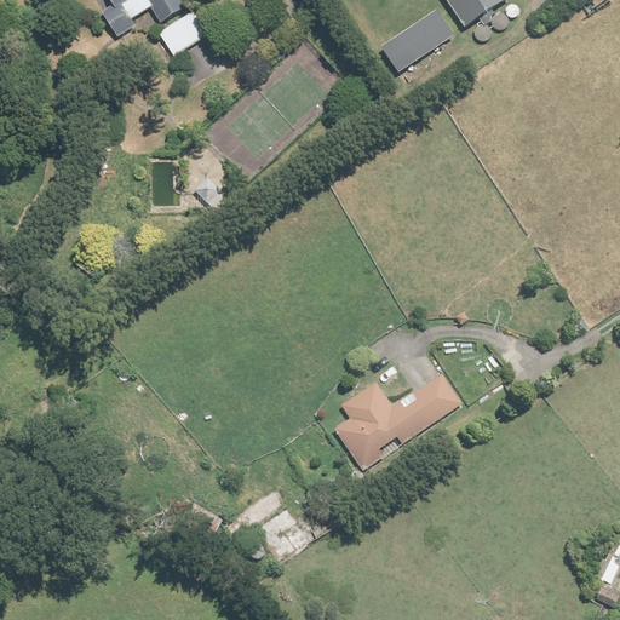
[(105,0),(112,11),(102,16),(109,33),(118,42),(136,30),(132,26),(150,13),(160,29),(173,23),(188,12),(179,0),(105,0)]
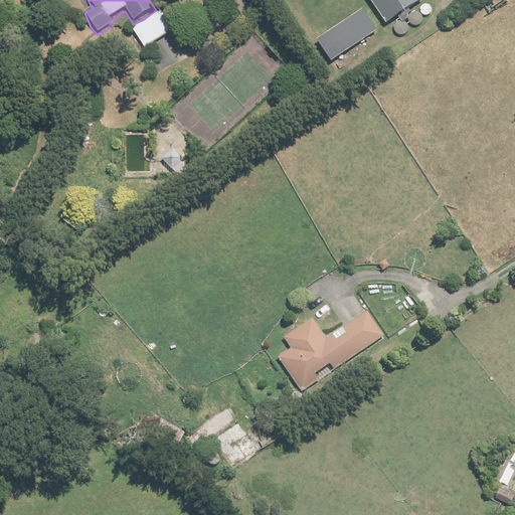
[(372,0),(388,22),(419,0),(372,0)]
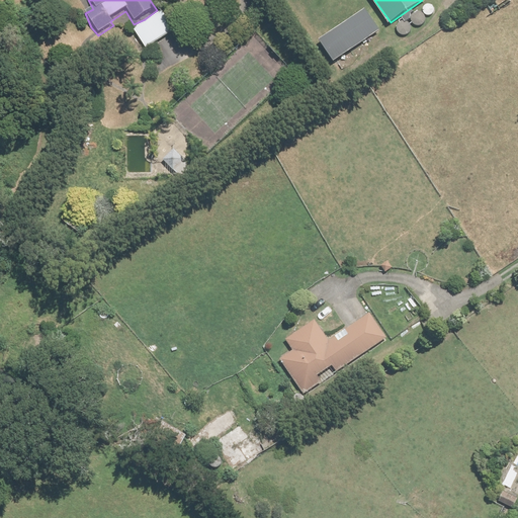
[(367,9),(322,38),(335,59),(379,29),(367,9)]
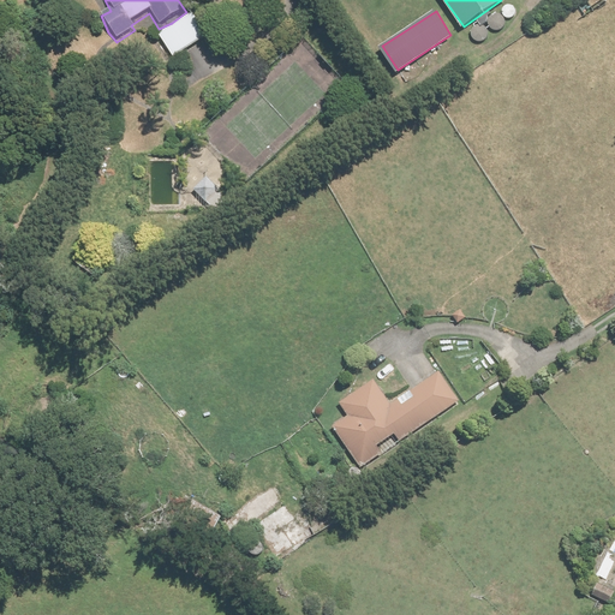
[(193,17),(157,40),(172,63),(208,40),(193,17)]
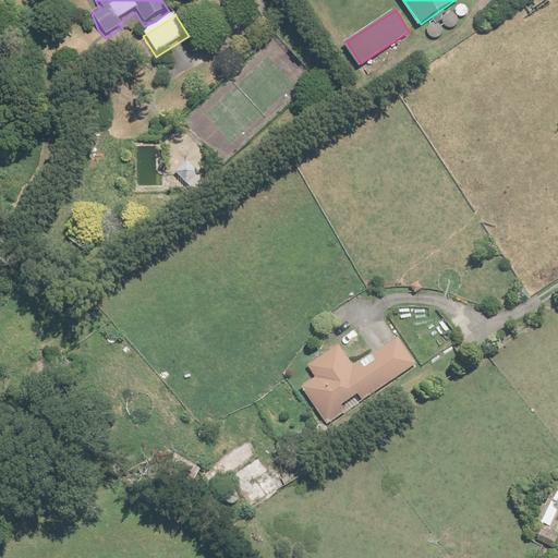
[(187,166),(176,178),(195,196),(207,183),(187,166)]
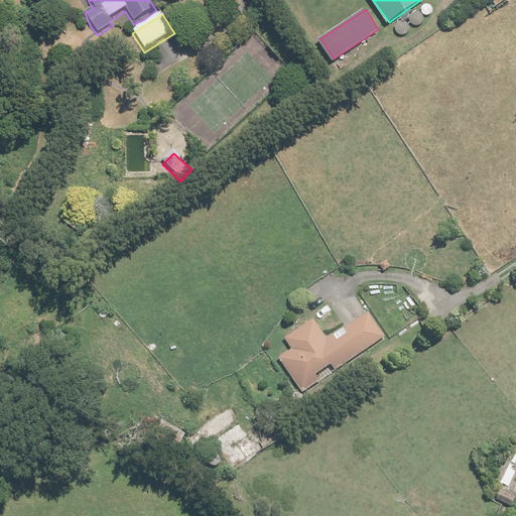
[(386,259),(380,264),(384,270),(391,266),(386,259)]
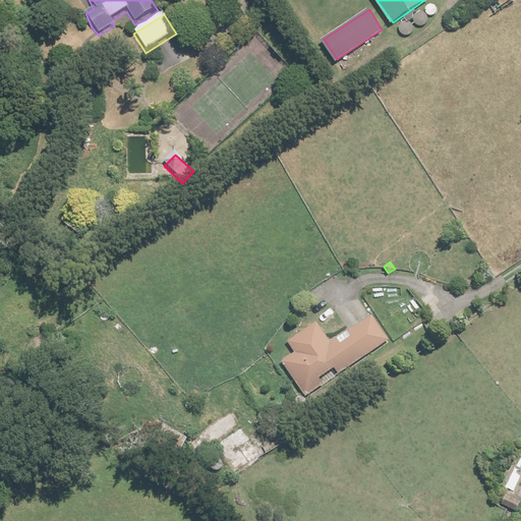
[(294,351),(281,360),(304,396),(389,339),(372,313),(332,341),(316,321),(288,340),(294,351)]
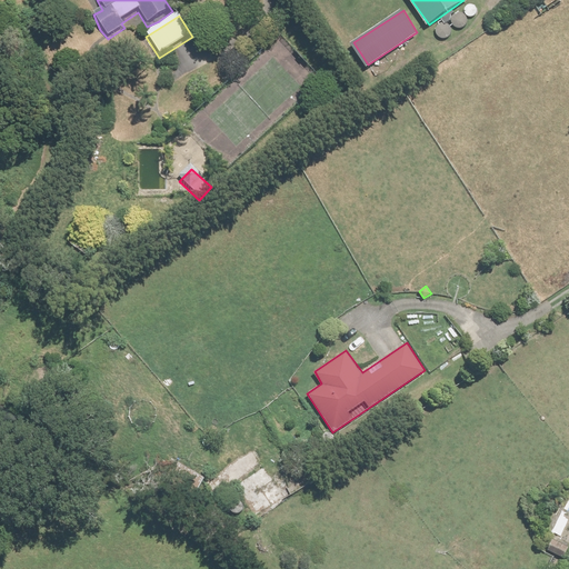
[(252,445),(205,479),(223,507),(241,493),(257,516),(287,495),(252,445)]
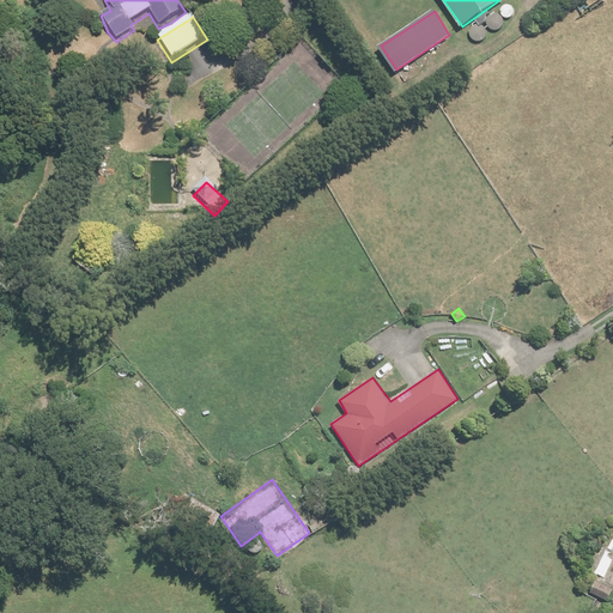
[(193,499),(183,495),(182,498),(171,495),(157,523),(202,547),(220,513),(214,509),(222,495),(201,484),(193,499)]
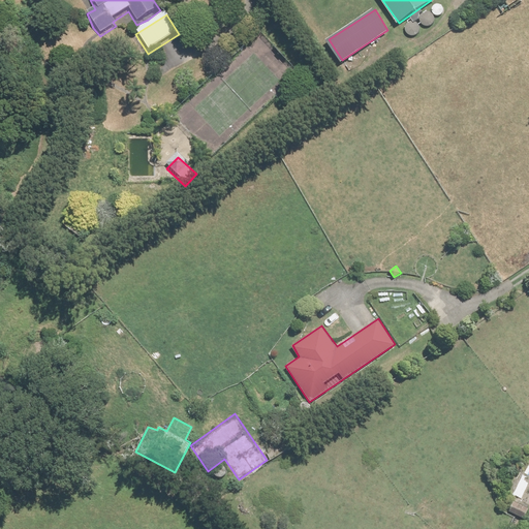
[(527,507),(510,501),(506,511),(523,518),(527,507)]
